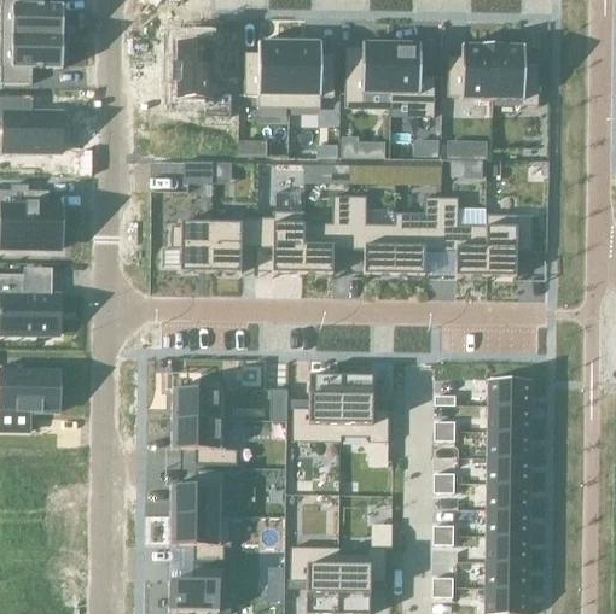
[(1,4),(0,35),(12,35),(63,35),(64,4),(33,4),(33,0),(3,0),(3,4),(1,4)]
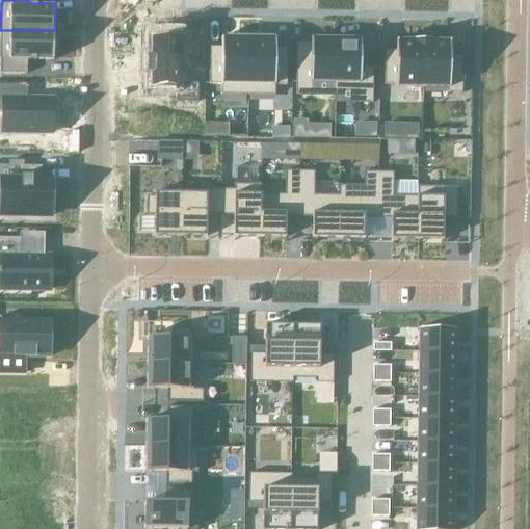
[(10,30),(9,57),(11,57),(11,71),(28,71),(28,57),(54,57),(54,30),(10,30)]
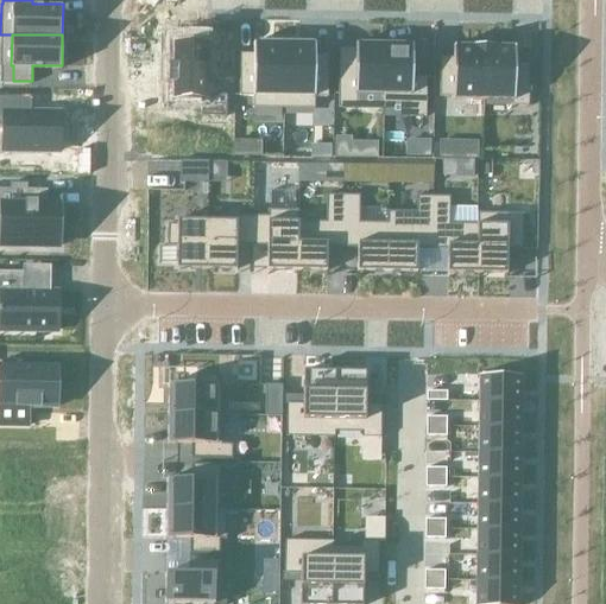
[(210,80),(212,39),(174,38),(174,61),(170,59),(170,80),(174,80),(174,97),(202,97),(202,113),(227,114),(228,81),(210,80)]
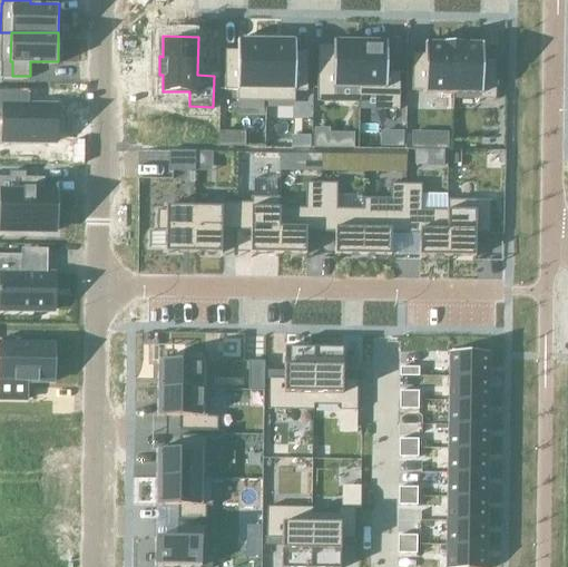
[(226,48),(225,87),(238,87),(238,98),(267,98),(267,37),(238,37),(238,48),(226,48)]
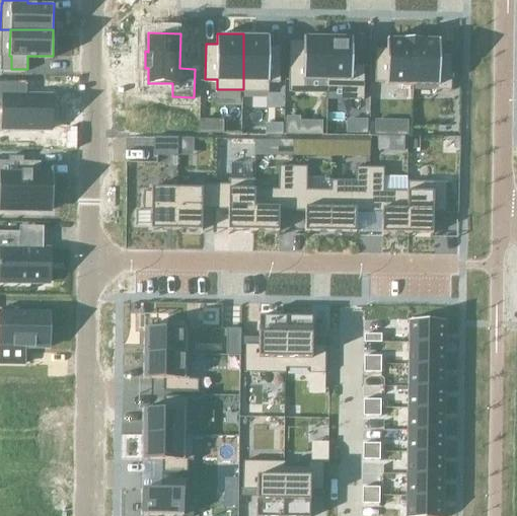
[(243,33),(243,89),(270,90),(270,80),(281,80),(281,45),(270,44),(270,34),(243,33)]
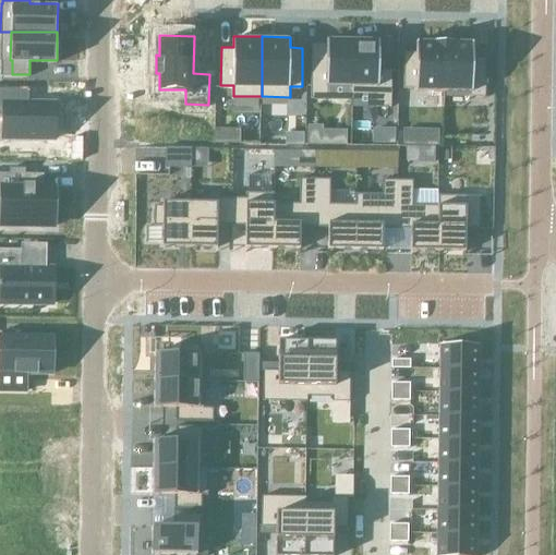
[(312,41),(312,96),(328,96),(328,83),(352,84),(352,93),(353,93),(353,38),(327,37),(327,41),(312,41)]
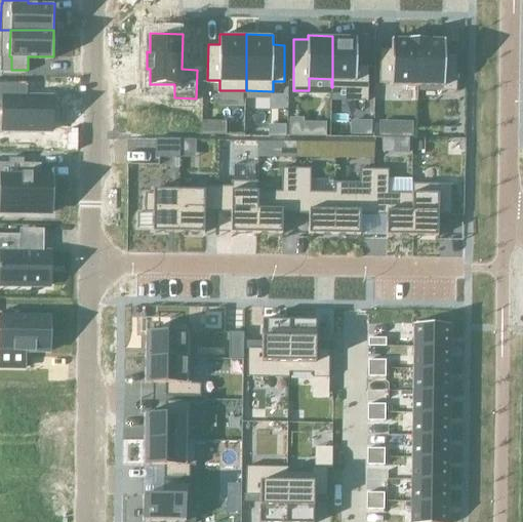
[(332,36),(332,87),(355,87),(355,98),(368,98),(369,64),(357,64),(357,36),(332,36)]
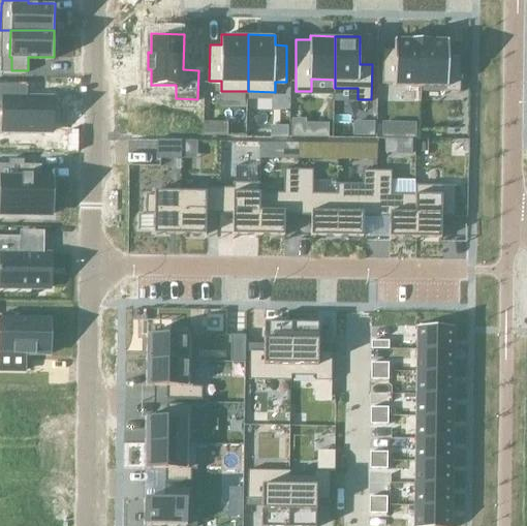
[(383,48),(383,82),(395,82),(395,85),(422,85),(422,37),(412,37),(412,38),(395,37),(395,49),(383,48)]
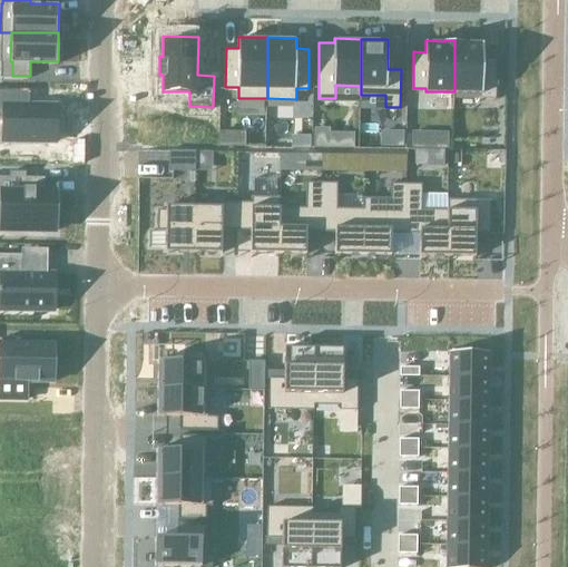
[(454,40),(454,91),(481,91),(480,97),(497,97),(497,57),(483,57),(483,41),(466,41),(466,40),(454,40)]
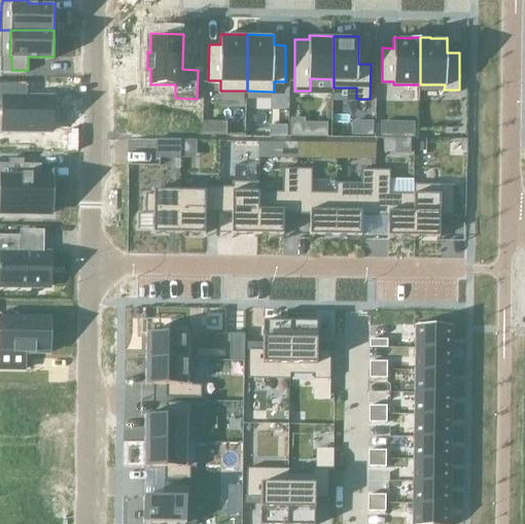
[(0,80),(0,106),(4,106),(3,129),(53,130),(53,95),(28,95),(28,81),(0,80)]
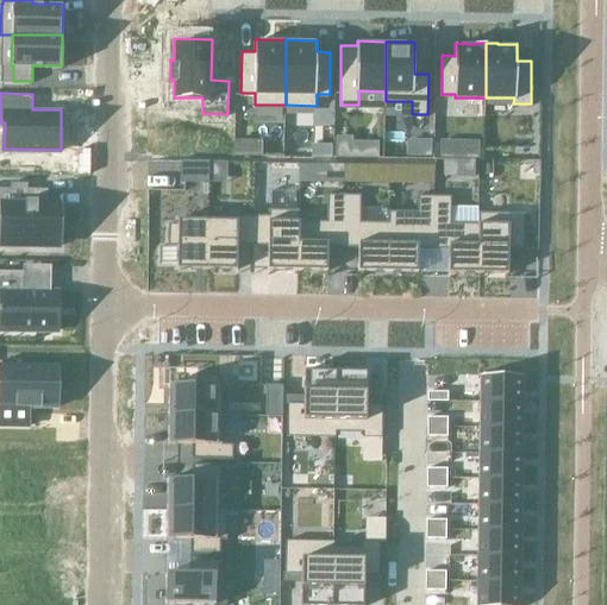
[(181,158),(181,180),(210,180),(210,158),(181,158)]
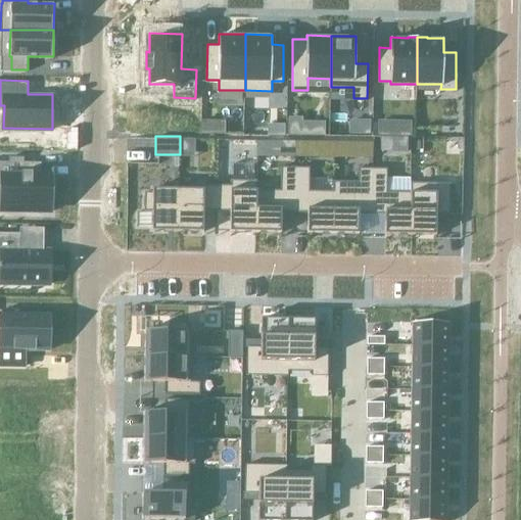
[(0,208),(2,208),(2,209),(51,209),(51,174),(36,174),(37,162),(42,162),(42,160),(25,160),(25,156),(9,156),(9,160),(0,159),(0,208)]
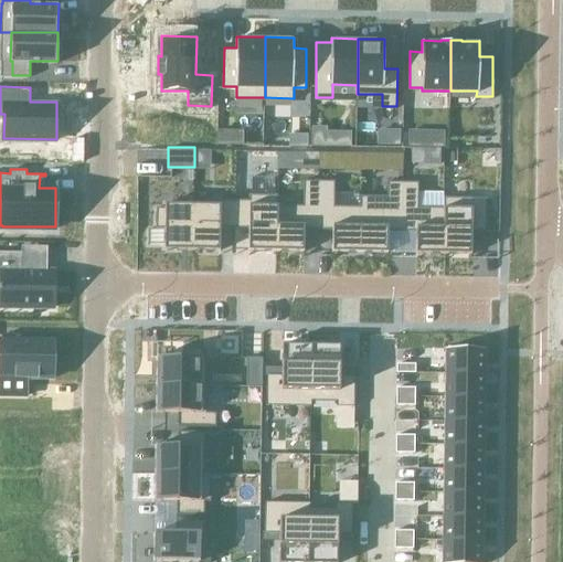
[(277,203),(277,250),(305,250),(305,228),(319,228),(319,179),(304,179),(304,203),(278,203),(277,203)]
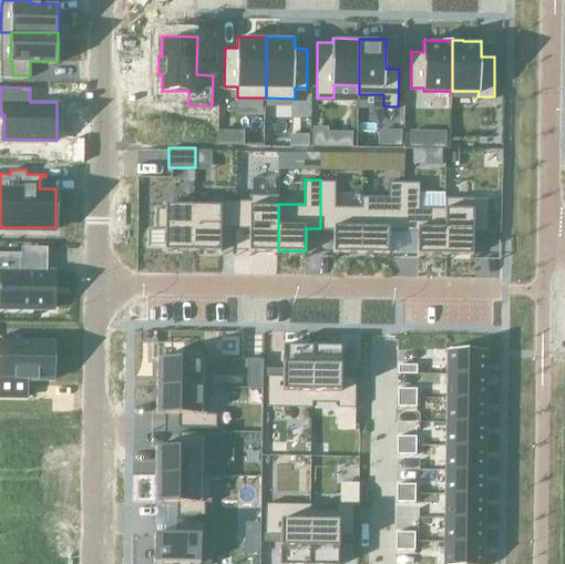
[(320,180),(320,228),(335,229),(334,250),(362,252),(363,205),(361,205),(336,205),(337,180),(320,180)]
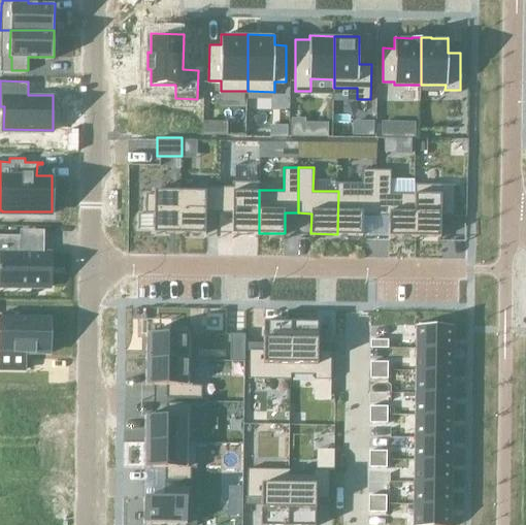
[(338,191),(337,234),(363,234),(363,214),(376,215),(376,168),(362,168),(362,182),(336,181),(336,191),(338,191)]
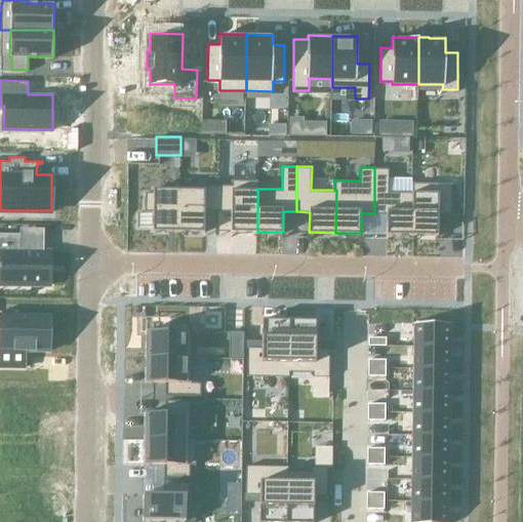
[(374,167),(374,213),(388,213),(387,233),(413,234),(413,191),(389,191),(390,167),(374,167)]
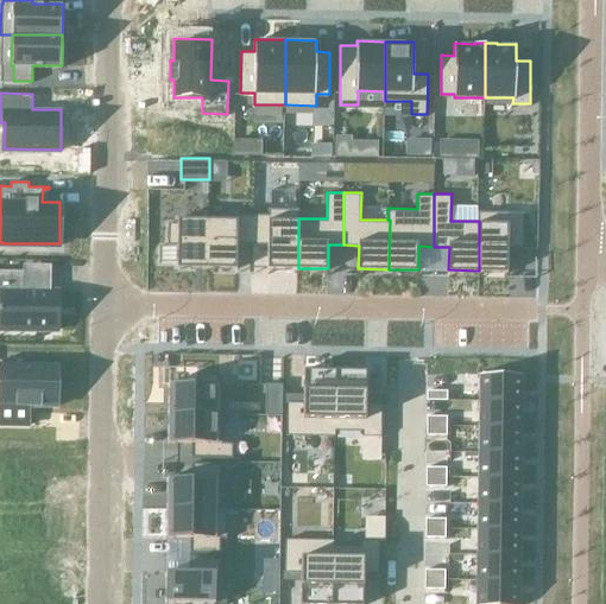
[(253,213),(253,243),(269,243),(267,267),(298,268),(298,218),(300,218),(300,207),(269,207),(269,213),(253,213)]
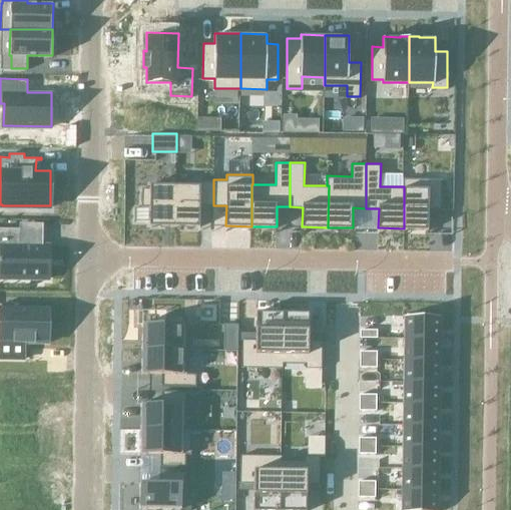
[(404,186),(404,228),(429,228),(429,208),(442,208),(442,178),(429,178),(429,177),(404,177),(404,186)]
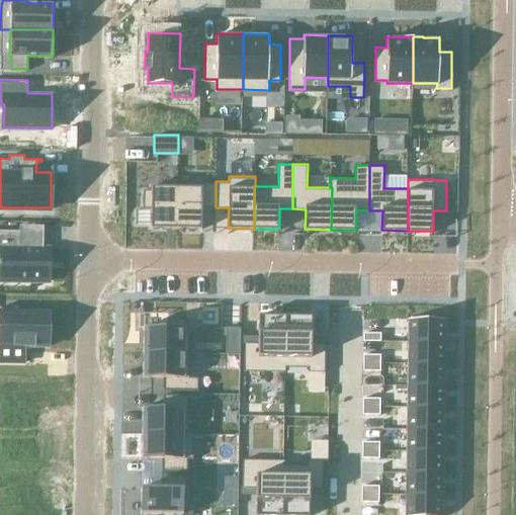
[(177,185),(177,227),(202,228),(202,207),(216,207),(216,181),(201,181),(201,185),(177,185)]
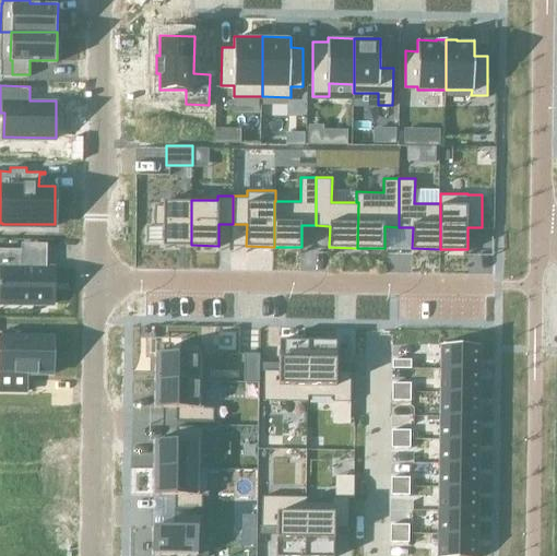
[(149,224),(149,238),(163,239),(163,245),(191,245),(191,200),(164,200),(164,203),(155,203),(155,224),(149,224)]
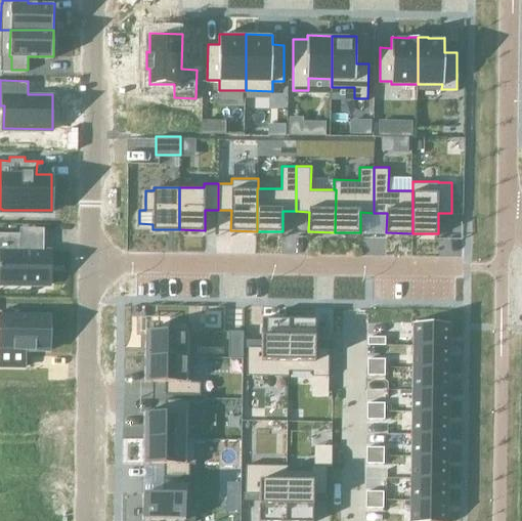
[(0,231),(0,256),(1,256),(1,283),(50,284),(50,249),(22,249),(23,232),(0,231)]
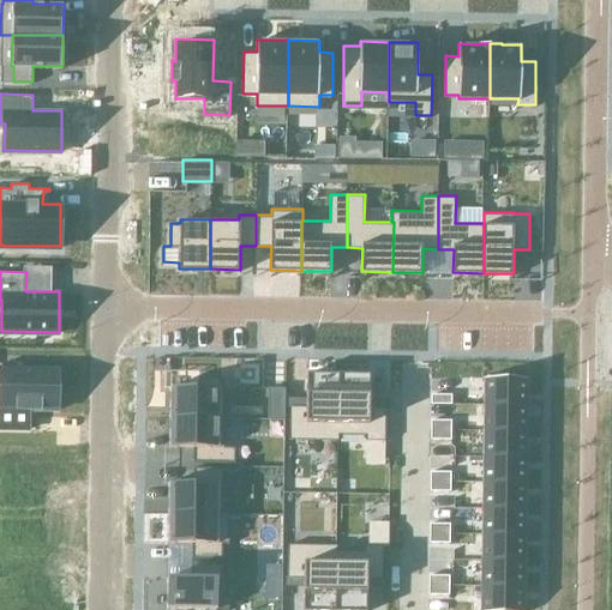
[(0,364),(0,427),(27,428),(27,408),(55,409),(57,386),(58,386),(58,366),(0,364)]
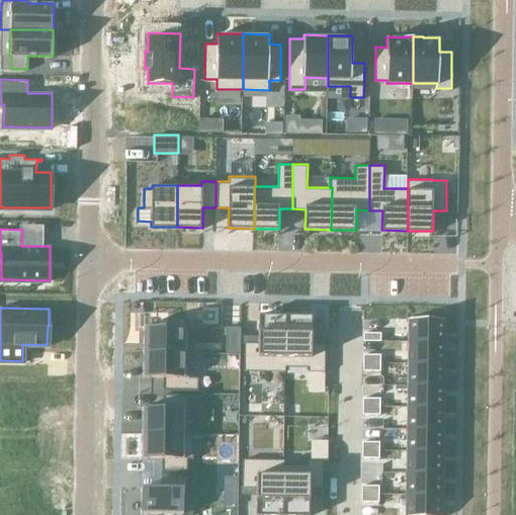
[(246,342),(245,369),(286,370),(286,365),(285,365),(285,314),(259,314),(259,342),(246,342)]
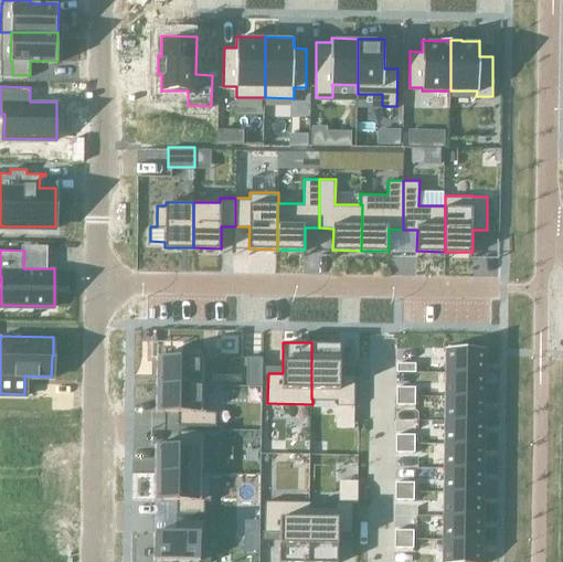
[(311,399),(312,399),(338,399),(338,404),(354,404),(356,374),(340,374),(340,343),(311,342),(311,399)]
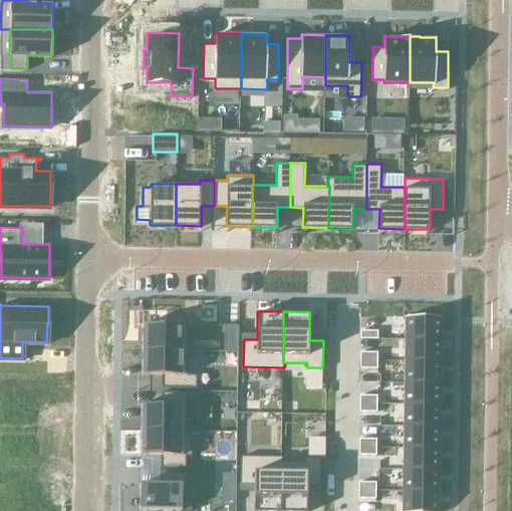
[(407,314),(406,337),(442,338),(442,315),(407,314)]
